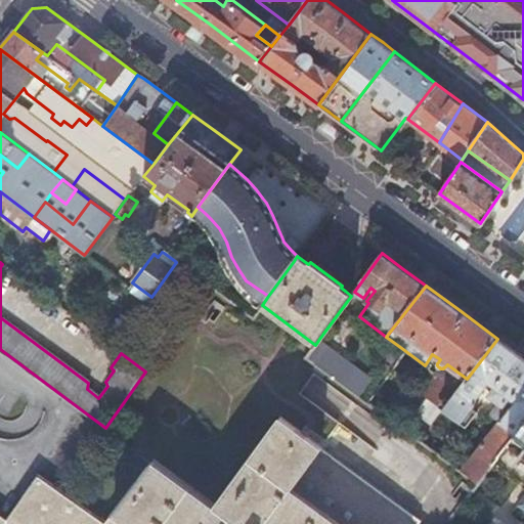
[(119,311),(133,321),(146,303),(132,292),(119,311)]
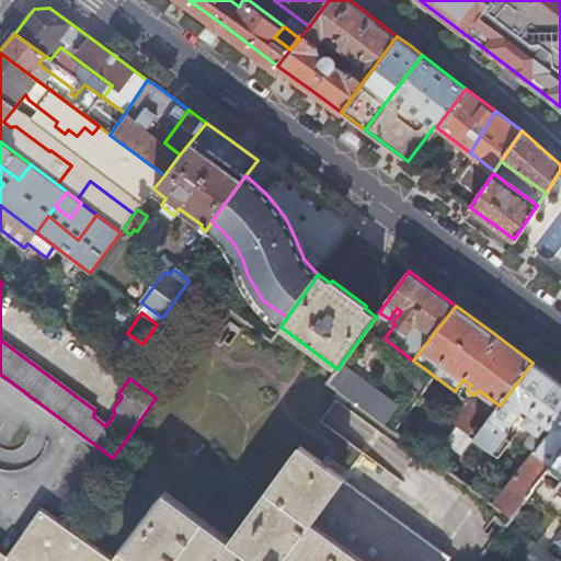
[(342,363),(338,369),(328,382),(378,420),(392,400),(357,375),(342,363)]
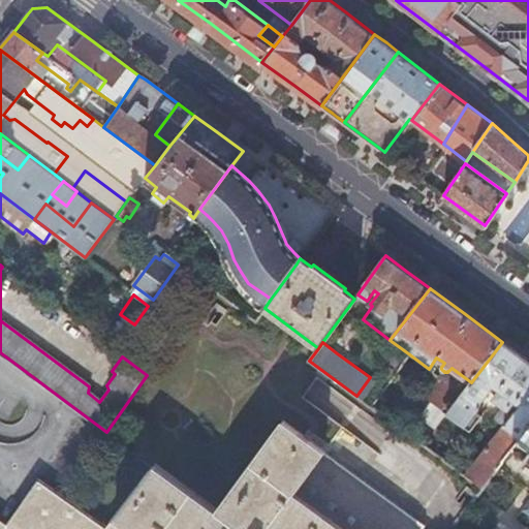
[(499,466),(528,426),(528,361),(502,342),(471,382),(462,394),(456,401),(479,418),(488,408),(479,402),(494,384),(499,389),(494,397),(494,398),(503,406),(497,414),(505,422),(464,476),(481,489),(499,466)]
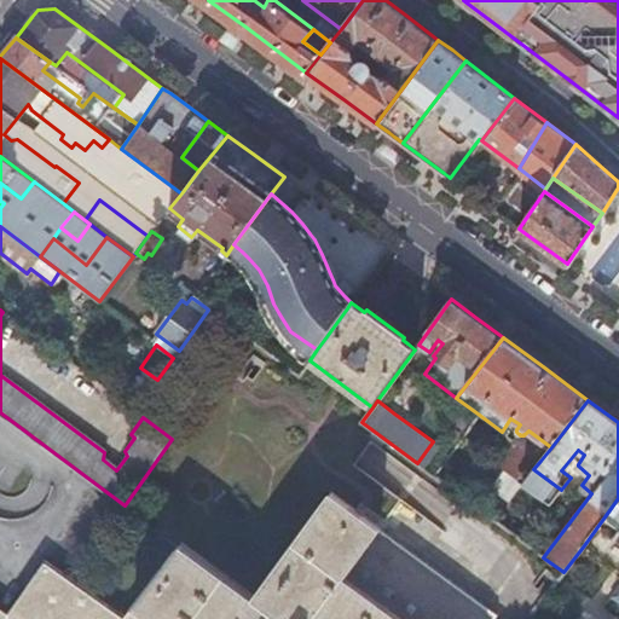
[(512,439),(541,461),(551,447),(528,431),(525,434),(524,434),(524,435),(522,435),(521,435),(520,435),(520,434),(519,434),(518,433),(516,432),(512,439)]
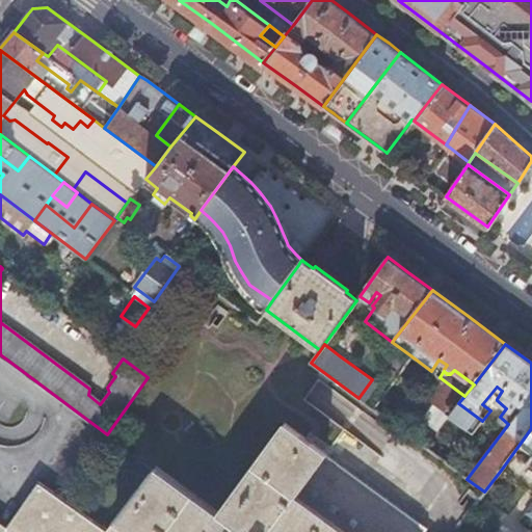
[(0,531),(424,531),(427,529),(328,456),(329,455),(286,423),(218,516),(154,469),(106,531),(36,483),(6,527),(0,523),(0,531)]
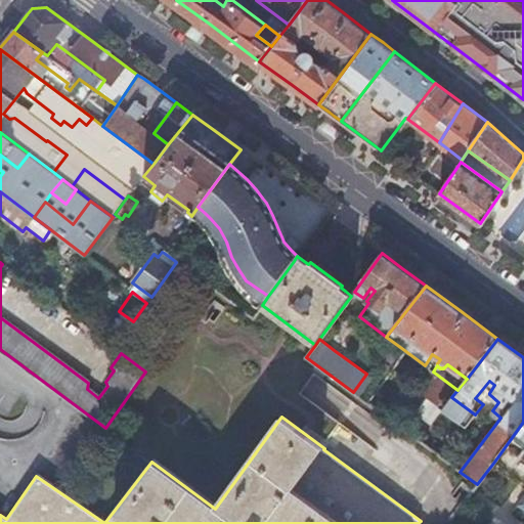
[(523,422),(494,462),(523,483),(523,422)]
